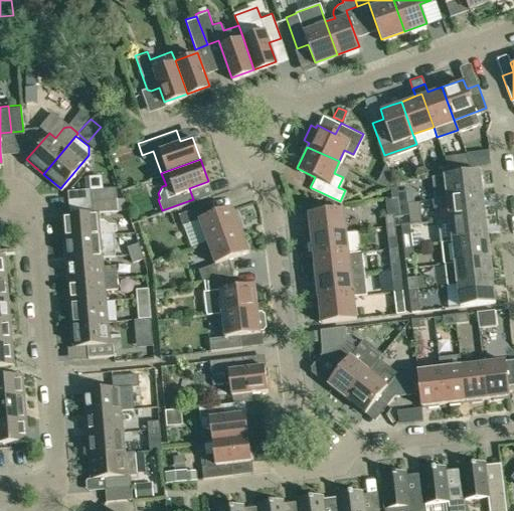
[(433,197),(447,195),(481,191),(479,169),(444,173),(446,187),(432,189),(433,197)]
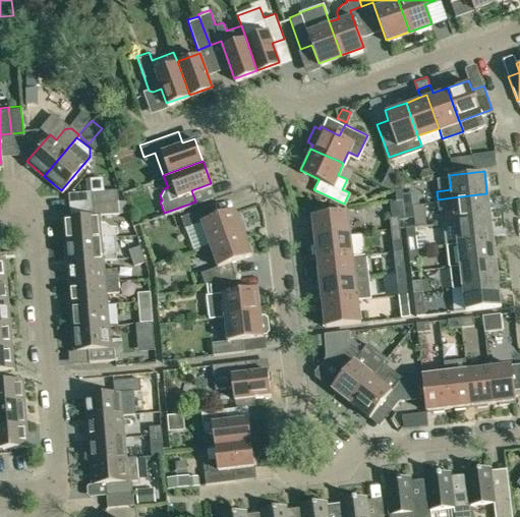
[(119,186),(116,187),(90,189),(91,202),(117,199),(117,195),(122,194),(119,186)]
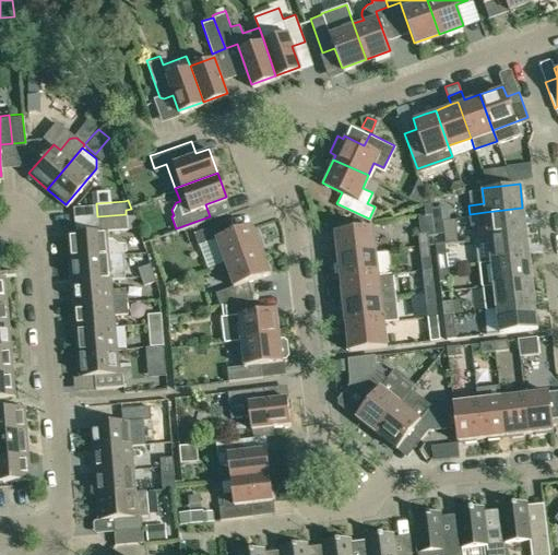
[(439,204),(430,205),(429,200),(423,200),(424,212),(430,211),(431,219),(441,217),(439,204)]
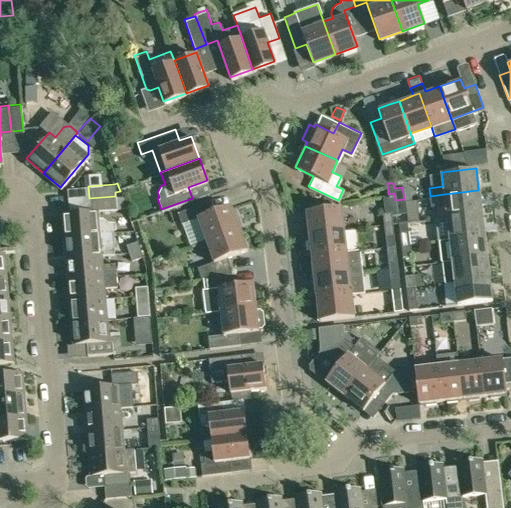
[(481,212),(478,190),(444,194),(430,196),(429,196),(430,205),(445,203),(446,216),(481,212)]
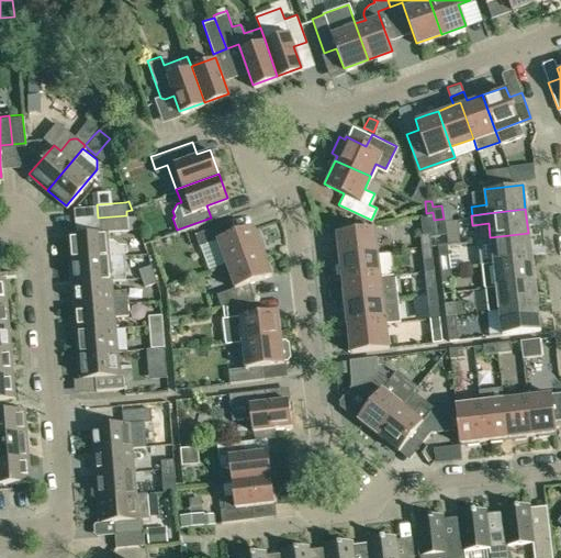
[(127,229),(126,215),(98,218),(99,231),(68,233),(70,257),(108,255),(121,254),(121,244),(116,244),(111,241),(107,242),(105,230),(127,229)]
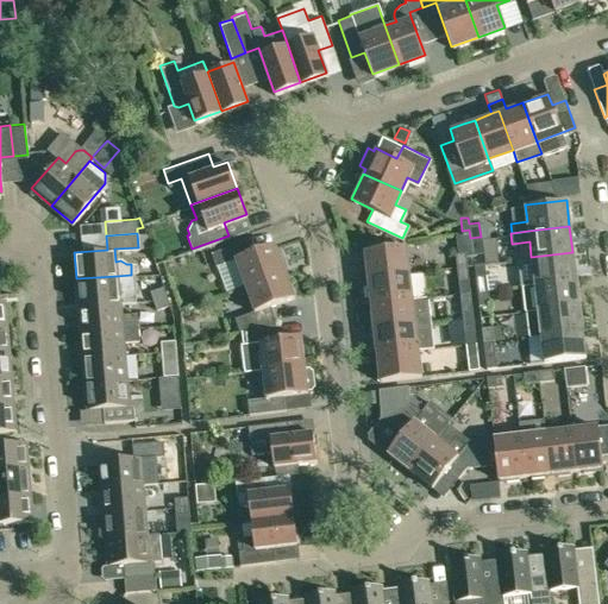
[(482,251),(481,237),(470,238),(472,252),(482,251)]
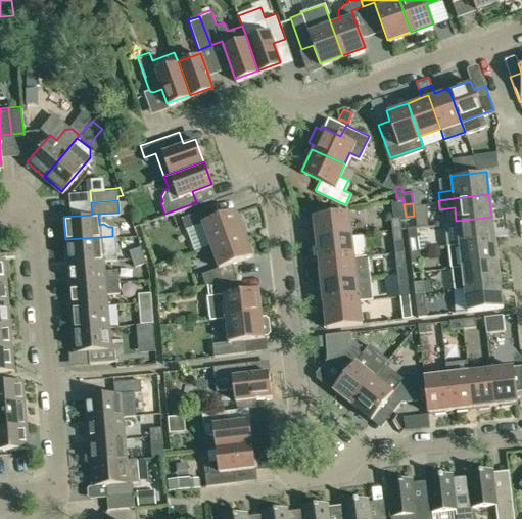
[(414,216),(415,224),(427,223),(425,203),(413,204),(414,216)]
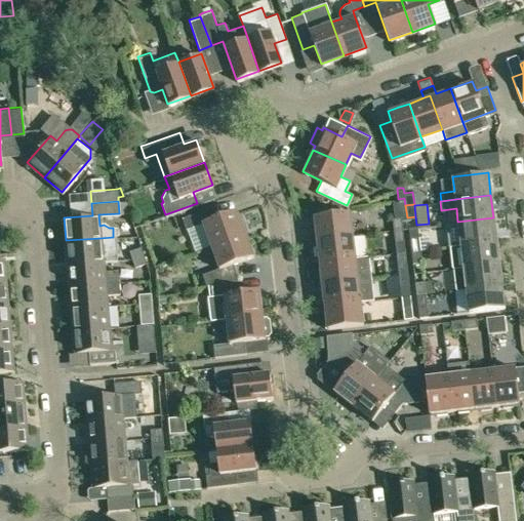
[(202,222),(210,244),(244,232),(236,209),(216,216),(212,205),(180,216),(185,228),(202,222)]
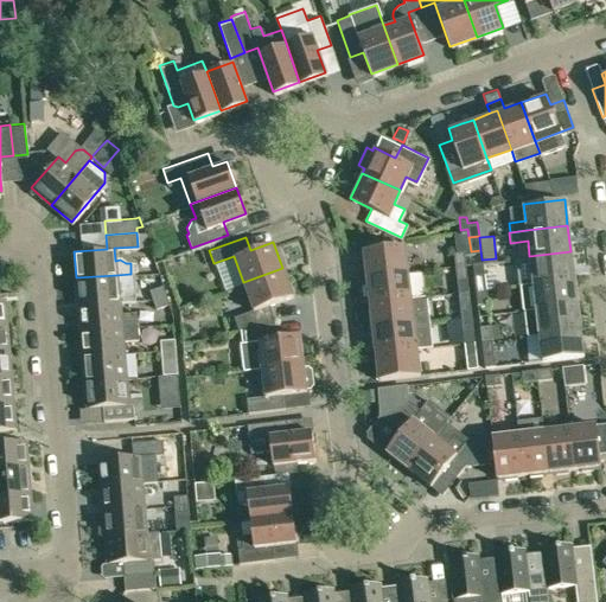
[(365,275),(407,270),(403,244),(363,249),(365,275)]
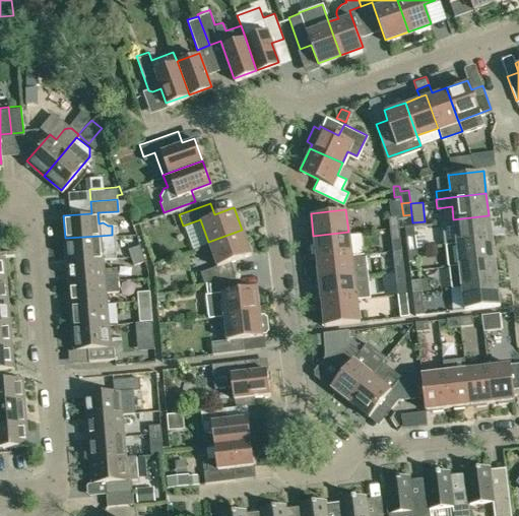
[(387,214),(389,226),(398,224),(396,213),(387,214)]
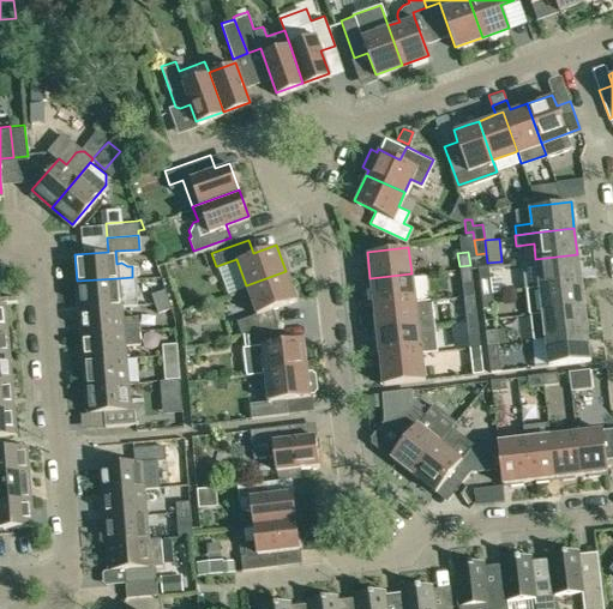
[(581,279),(577,254),(535,259),(539,284),(581,279)]
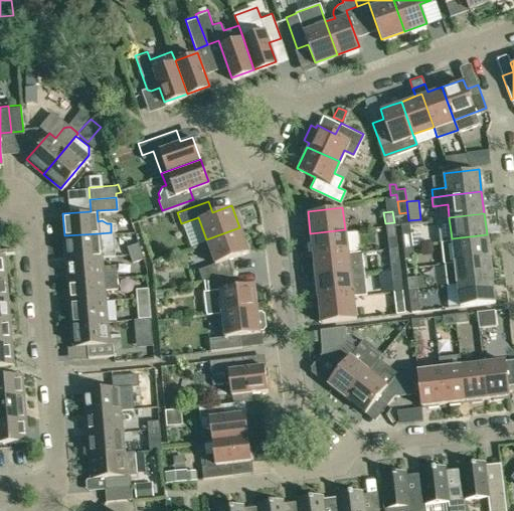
[(395,235),(394,222),(385,223),(386,236),(395,235)]
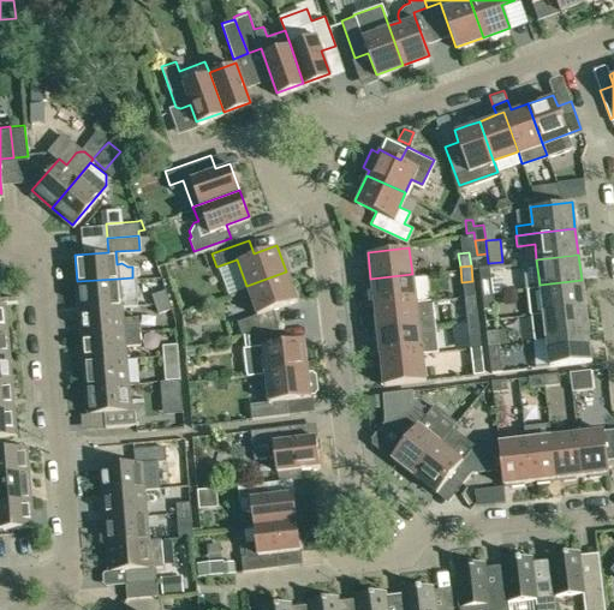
[(286,271),(246,286),(256,312),(236,320),(240,333),(276,324),(273,306),(296,298),(286,271)]
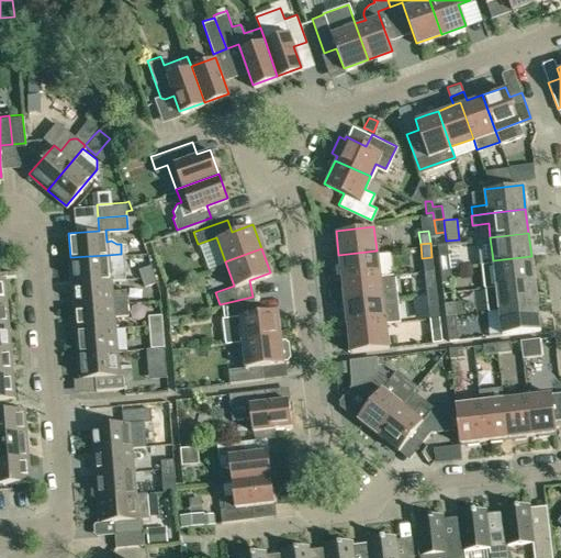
[(338,255),(341,279),(380,274),(377,250),(338,255)]
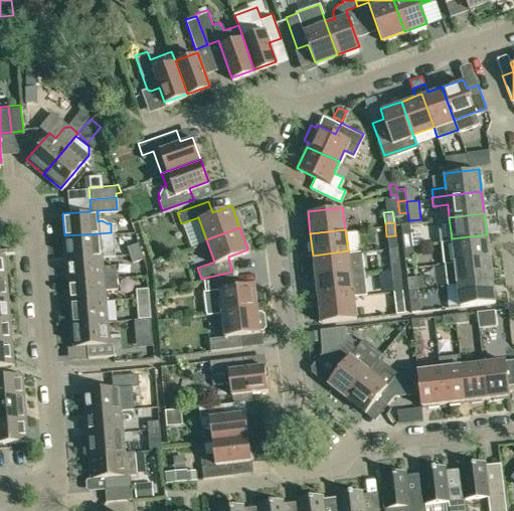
[(401,232),(402,244),(411,243),(410,231),(401,232)]
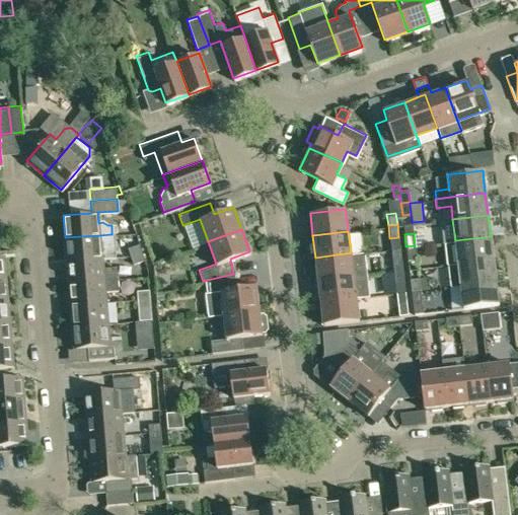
[(112,234),(99,235),(65,237),(66,260),(101,256),(114,255),(112,234)]
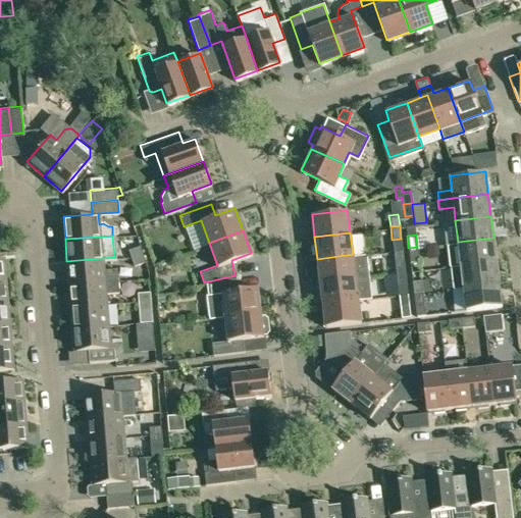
[(460,264),(496,260),(493,238),(458,242),(460,264)]
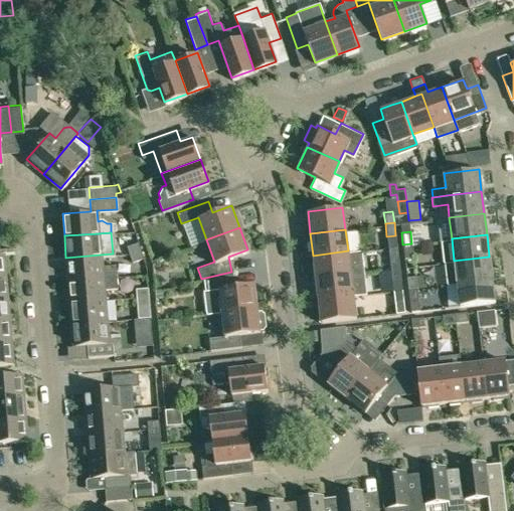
[(140,248),(137,240),(126,244),(129,252),(140,248)]
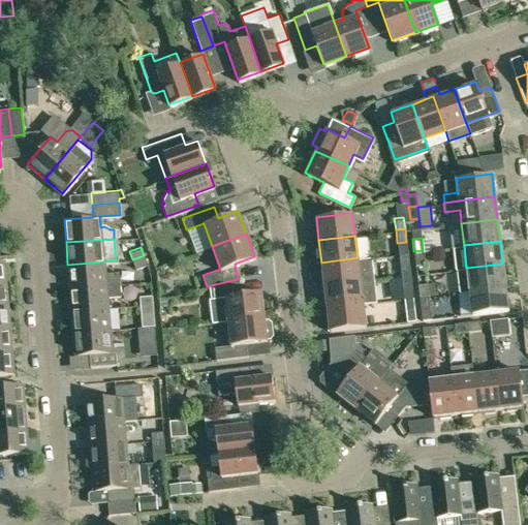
[(424,263),(423,250),(413,251),(415,264),(424,263)]
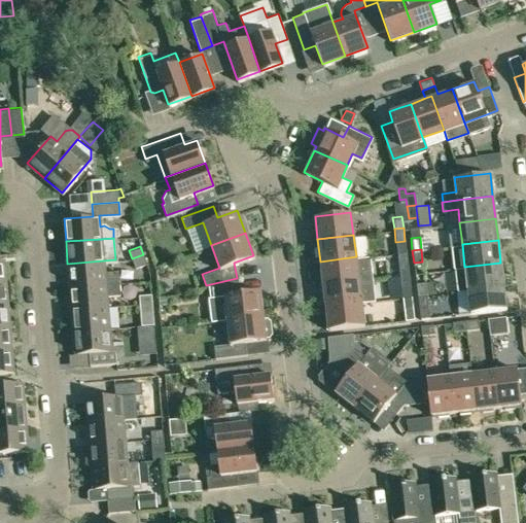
[(135,266),(146,262),(143,254),(132,258),(135,266)]
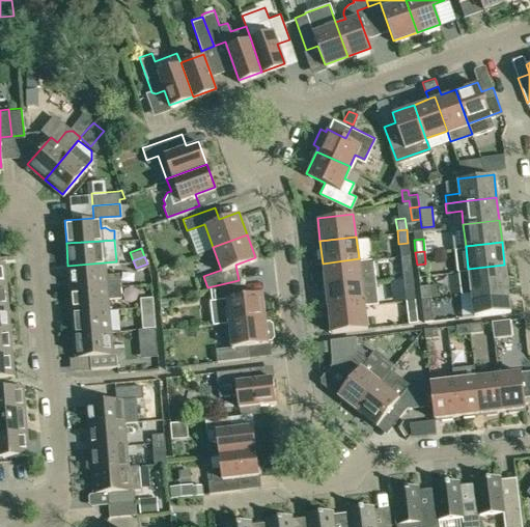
[(325,279),(326,285),(361,281),(374,279),(371,257),(359,258),(323,264),(324,269),(321,270),(322,279),(325,279)]
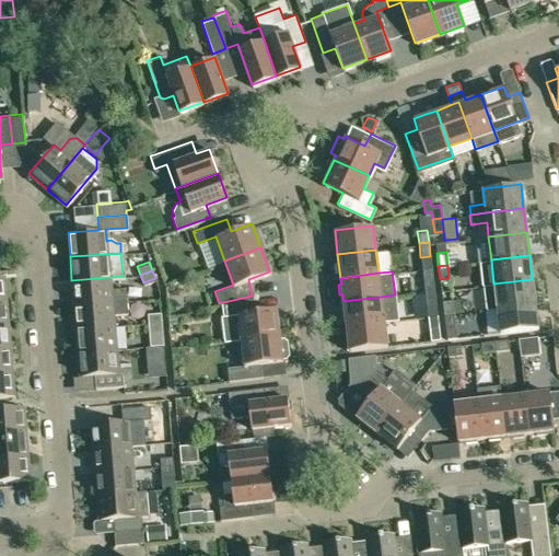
[(71,280),(73,304),(112,301),(128,299),(127,287),(111,288),(109,277),(71,280)]
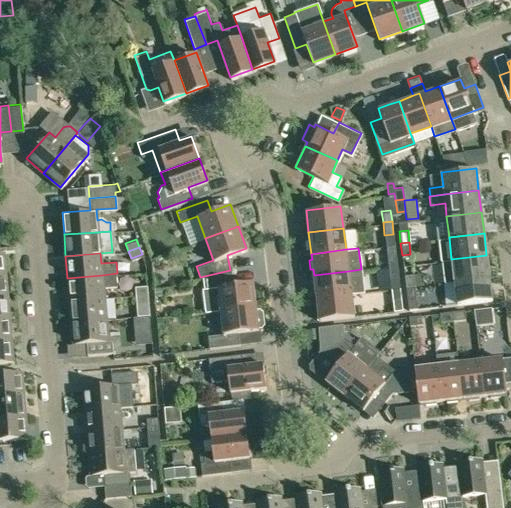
[(386,254),(388,266),(397,265),(395,253),(386,254)]
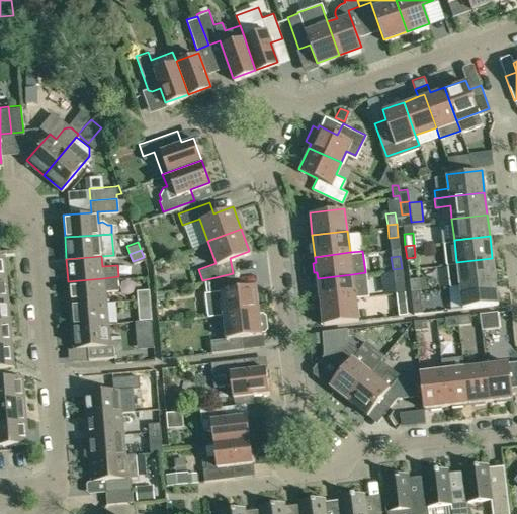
[(495,279),(492,258),(456,262),(447,263),(449,284),(459,283),(495,279)]
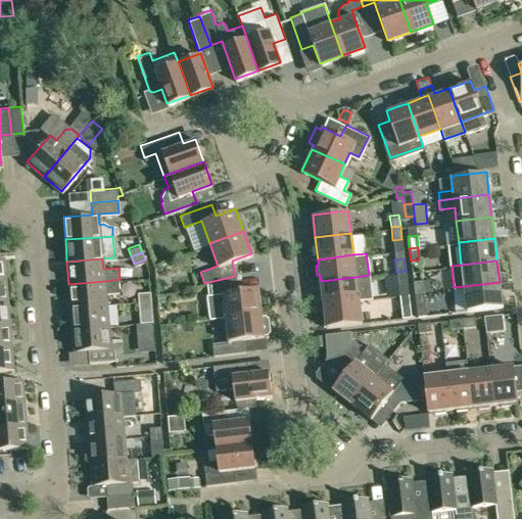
[(396,272),(398,294),(408,293),(406,271),(396,272)]
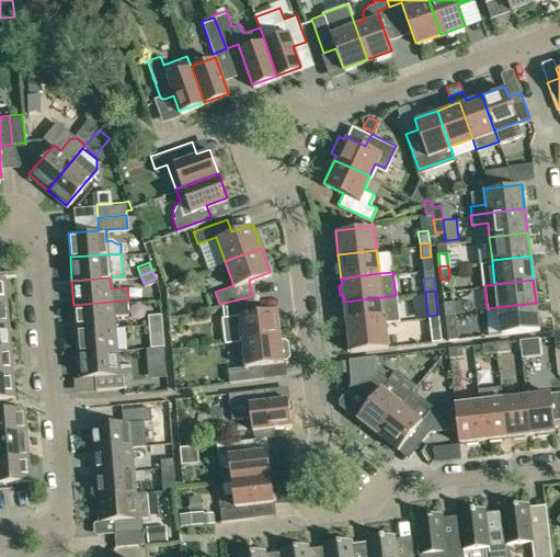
[(396,295),(381,297),(344,302),(344,308),(342,309),(343,319),(345,319),(346,325),(385,321),(398,320),(396,295)]
